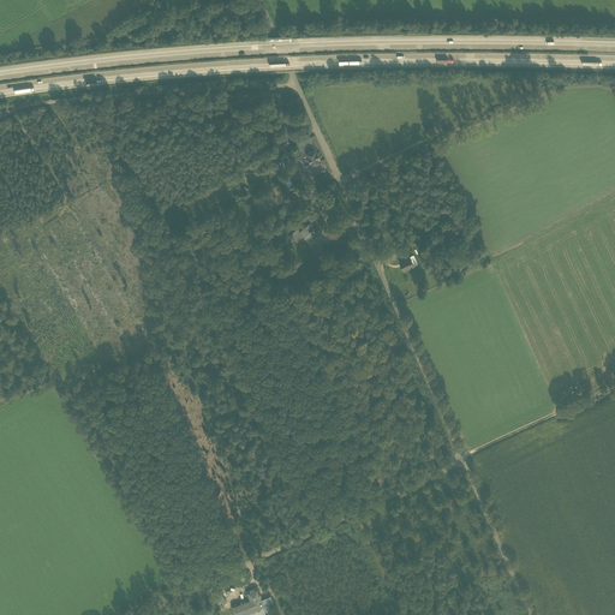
[(315,149),(310,137),(304,141),(309,153),(315,149)]
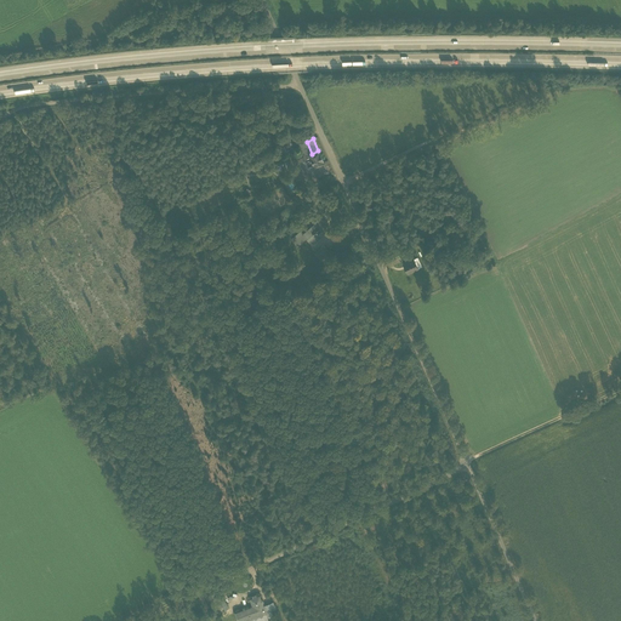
[(312,154),(307,142),(300,146),(305,158),(312,154)]
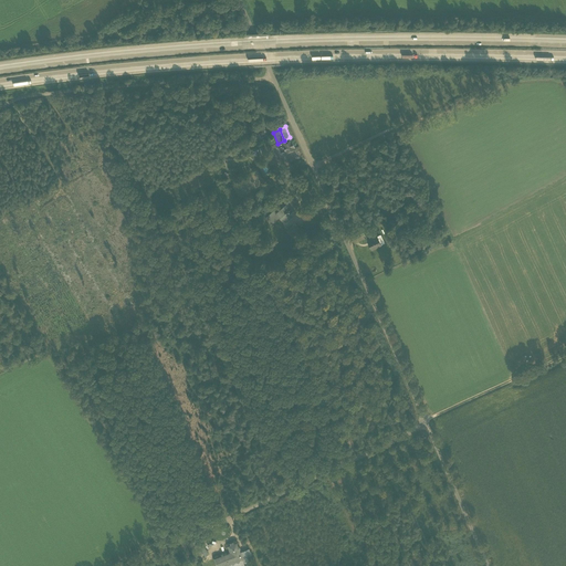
[(286,205),(276,213),(274,211),(270,215),(265,218),(271,224),(279,218),(284,223),(290,218),(294,213),(292,211),(291,212),(287,208),(289,207),(286,205)]
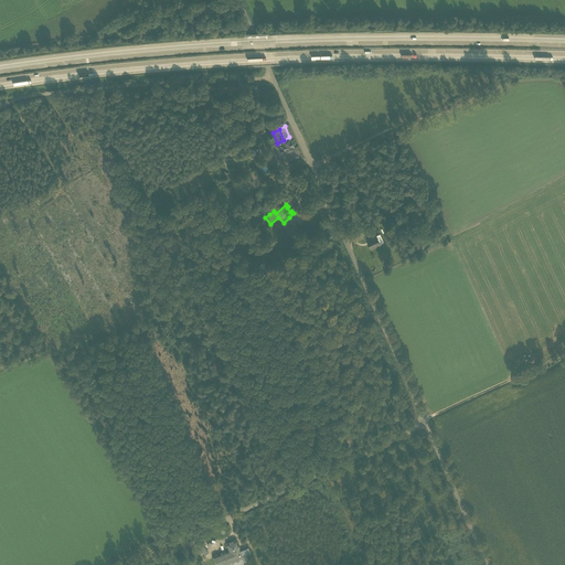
[(294,224),(289,227),(294,233),(294,232),(296,234),(300,231),(294,224)]
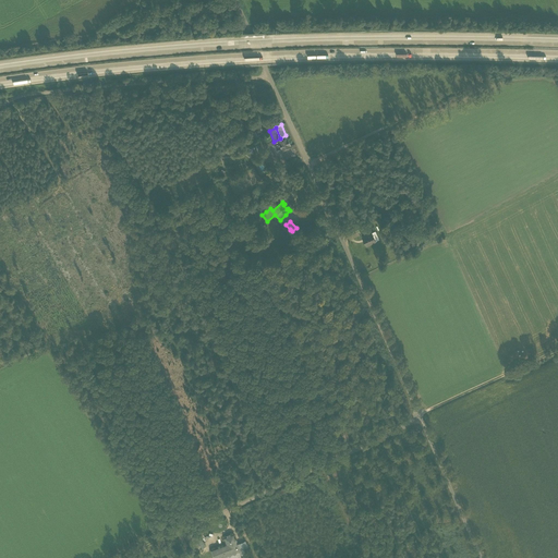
[(375,231),(362,238),(366,245),(379,240),(375,231)]
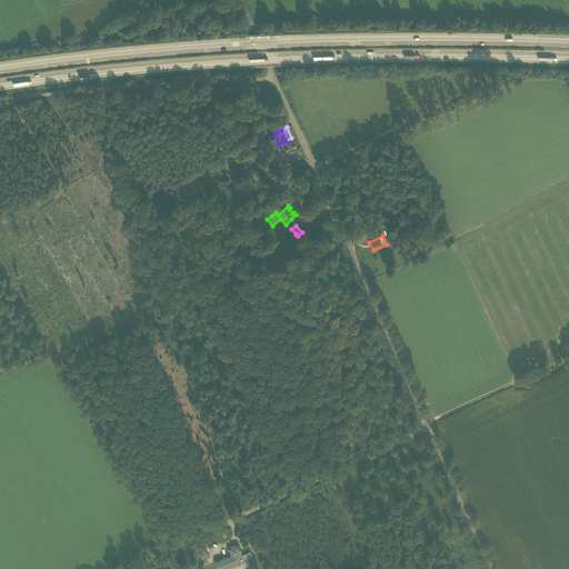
[(235,546),(232,547),(232,548),(230,549),(232,556),(217,561),(219,568),(231,568),(230,566),(243,561),(241,556),(240,556),(239,552),(240,552),(241,552),(241,551),(241,550),(241,549),(240,549),(239,549),(238,546),(235,547),(235,546)]
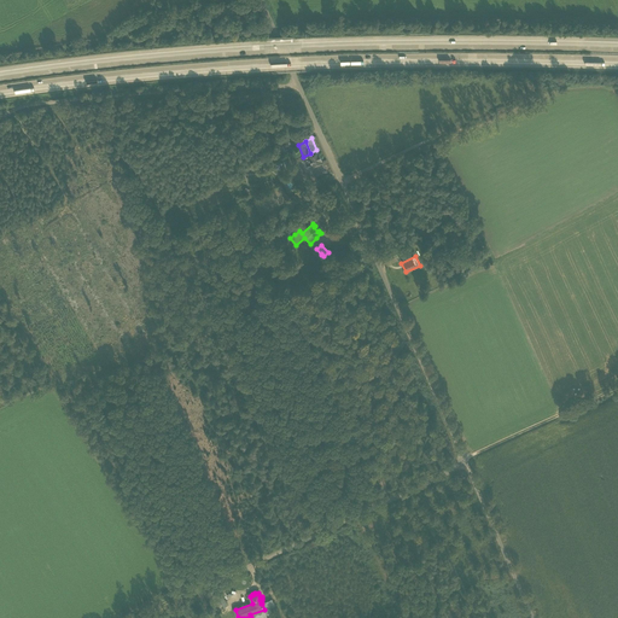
[(272,599),(263,601),(267,614),(277,611),(272,599)]
